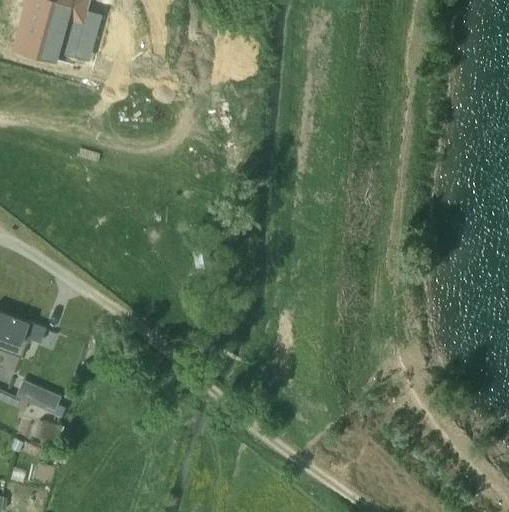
[(28,0),(15,50),(56,62),(59,53),(89,61),(102,15),(88,11),(90,0),(28,0)]
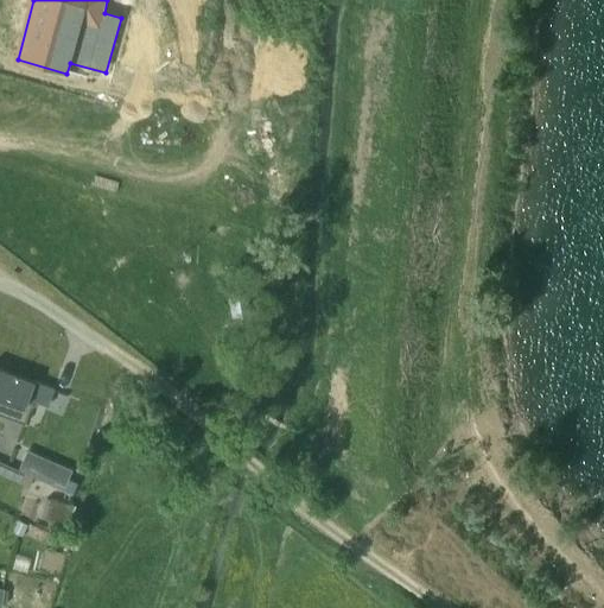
[(36,404),(49,407),(56,391),(0,369),(0,416),(26,425),(36,404)]
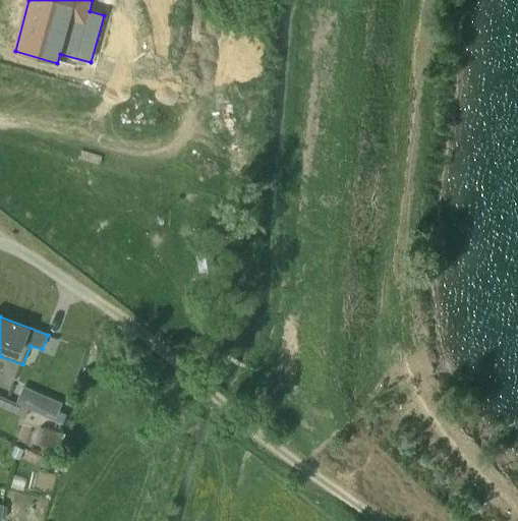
[(24,388),(17,403),(56,420),(63,404),(24,388)]
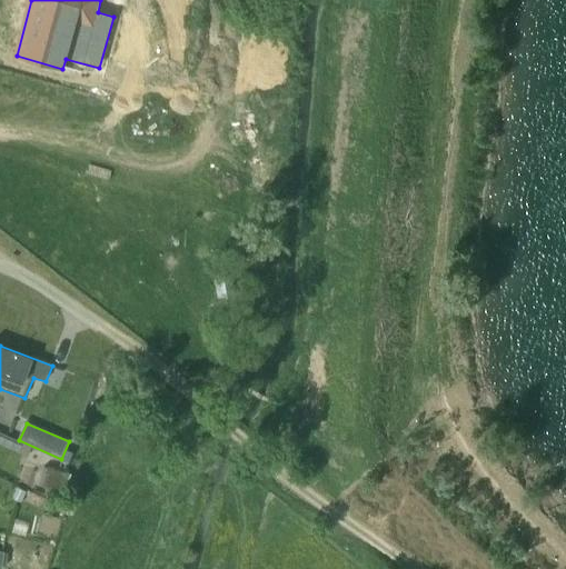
[(0,432),(0,445),(28,458),(33,447),(0,432)]
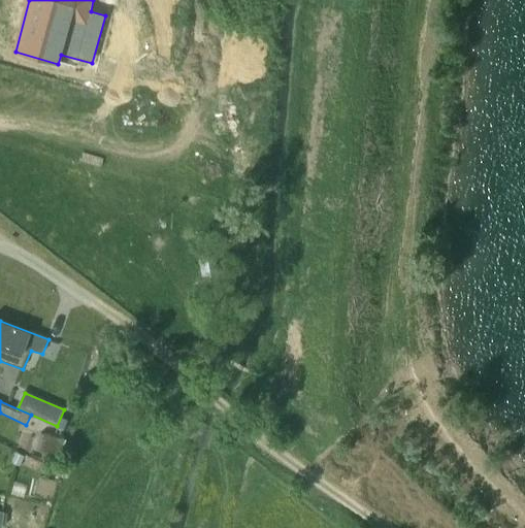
[(44,434),(40,451),(62,457),(66,440),(44,434)]
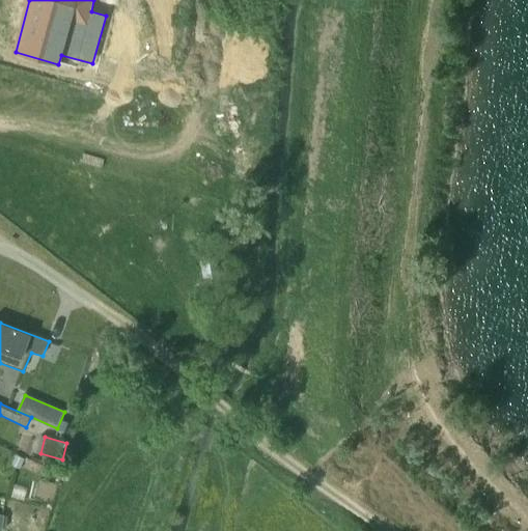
All buildings are outlined.
